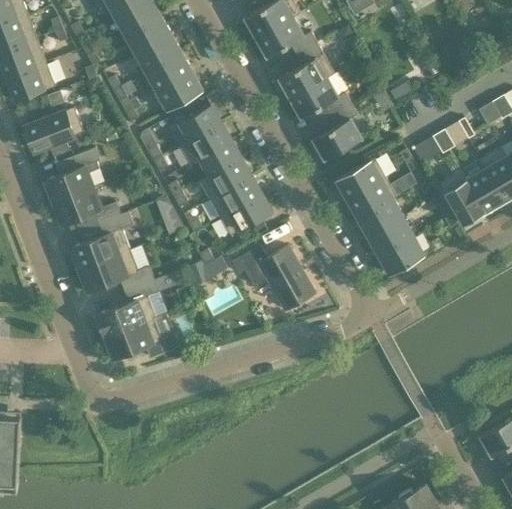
[(0,0),(0,26),(28,15),(22,0),(0,0)]
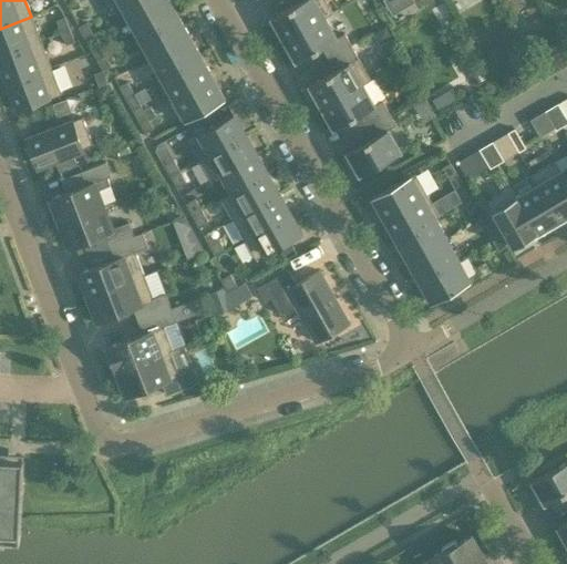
[(116,0),(127,18),(158,0),(116,0)]
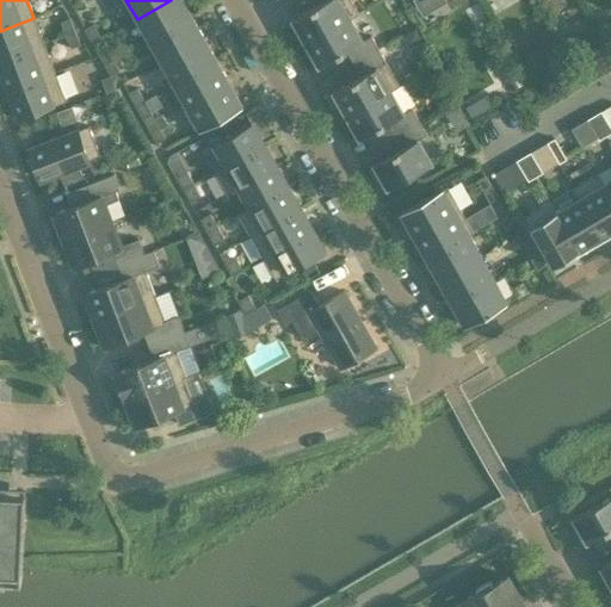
[(171,0),(137,19),(149,42),(191,18),(180,0),(171,0)]
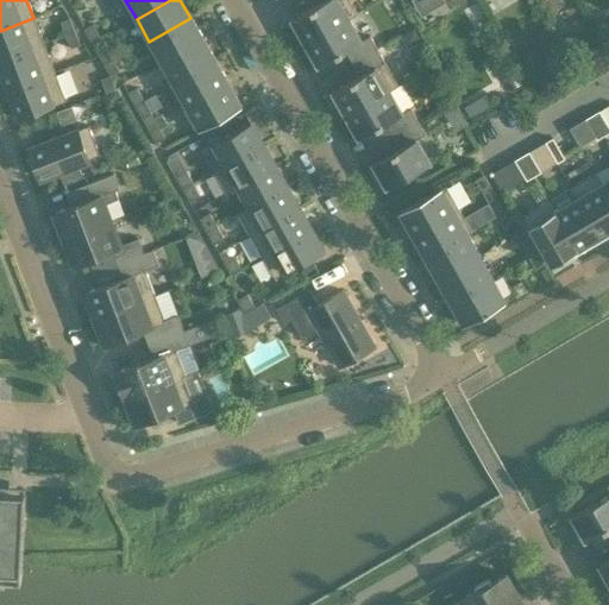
[(314,0),(319,6),(292,21),(305,45),(349,20),(337,0),(314,0)]
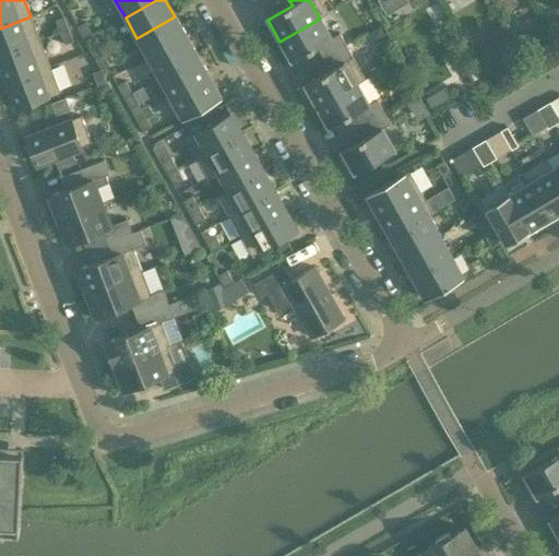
[(0,58),(40,43),(31,16),(0,28),(0,58)]
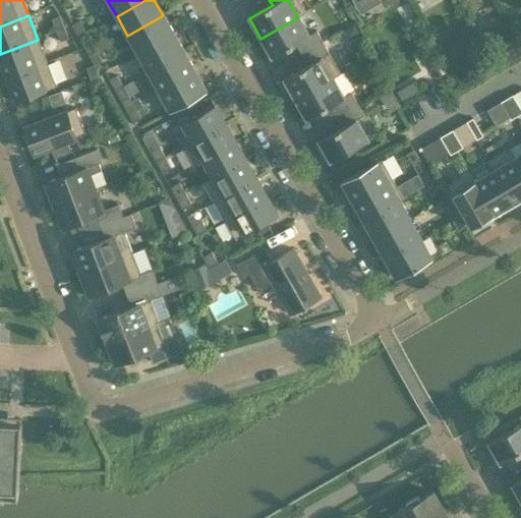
[(127,36),(138,55),(174,35),(163,15),(127,36)]
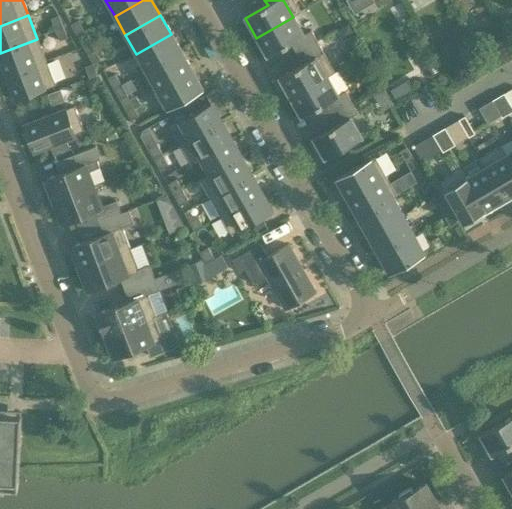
[(290,45),(296,55),(317,44),(310,31),(303,35),(293,17),(256,38),(267,58),(290,45)]
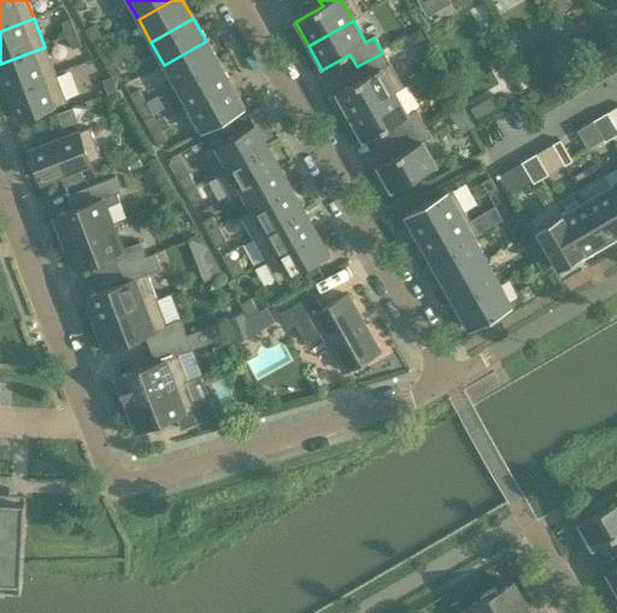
[(66,39),(76,35),(70,22),(60,25),(66,39)]
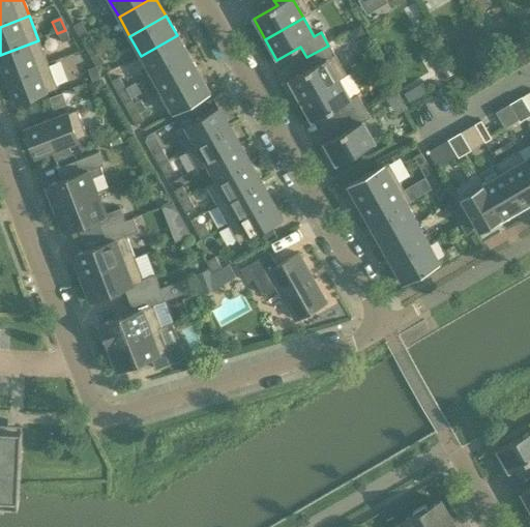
[(80,39),(87,34),(81,24),(74,28),(80,39)]
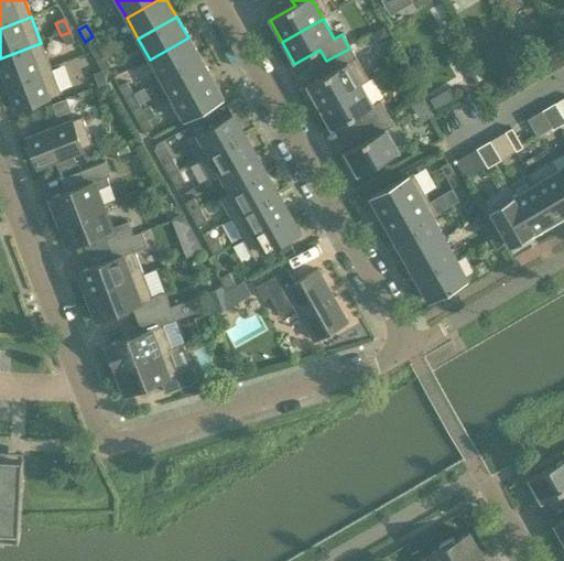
[(74,44),(69,32),(61,35),(65,47),(74,44)]
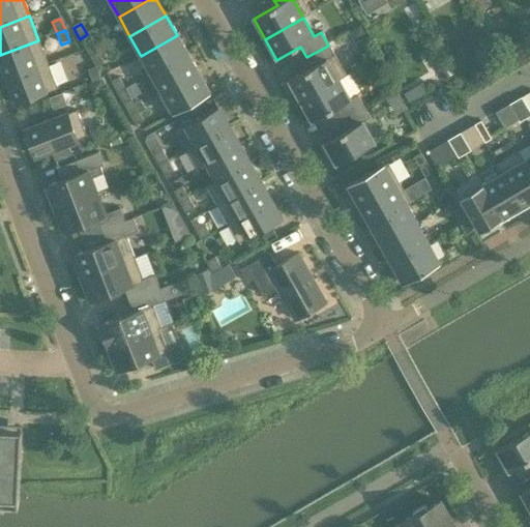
[(148,76),(148,77),(187,55),(177,35),(141,56),(151,74),(148,76)]
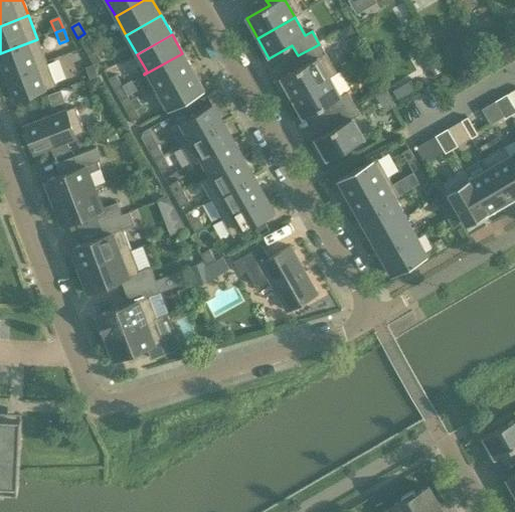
[(0,53),(0,61),(6,78),(46,62),(37,39),(0,53)]
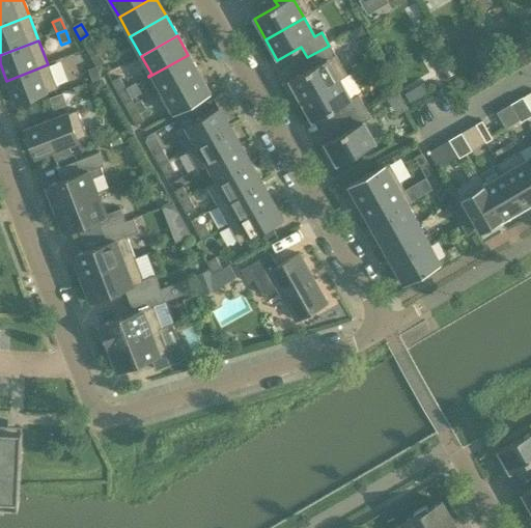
[(90,58),(98,54),(92,44),(84,48),(90,58)]
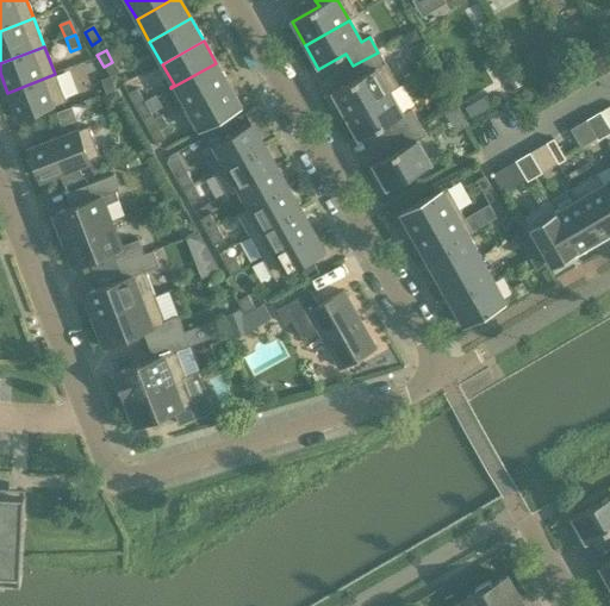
[(398,88),(378,52),(353,66),(360,79),(332,94),(346,118),(398,88)]
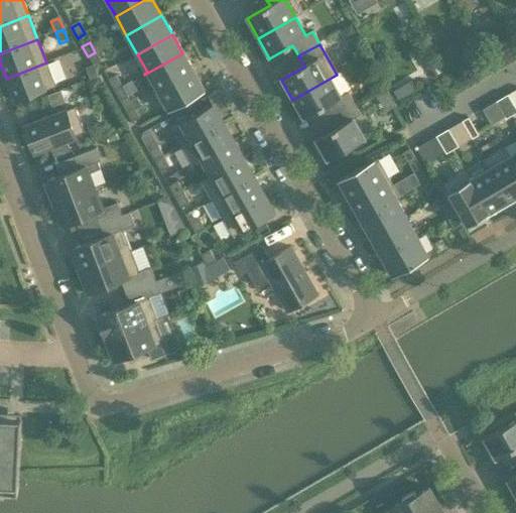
[(101,63),(95,52),(88,56),(94,68),(101,63)]
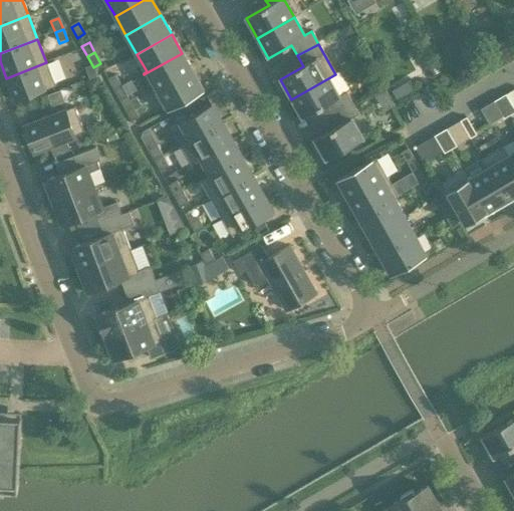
[(144,74),(155,93),(193,72),(182,53),(144,74)]
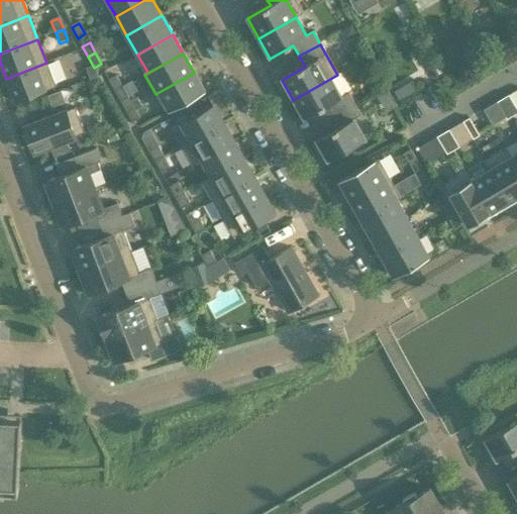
[(371,57),(362,62),(367,69),(375,64),(371,57)]
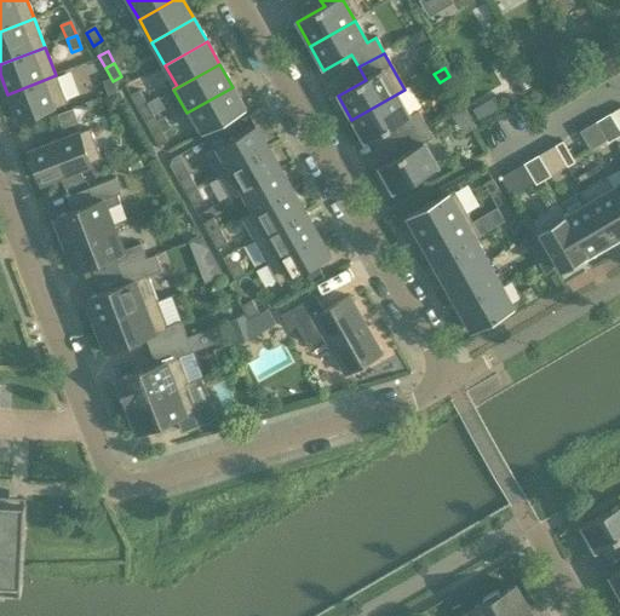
[(67,105),(56,75),(7,95),(19,125),(53,111),(53,110),(67,105)]
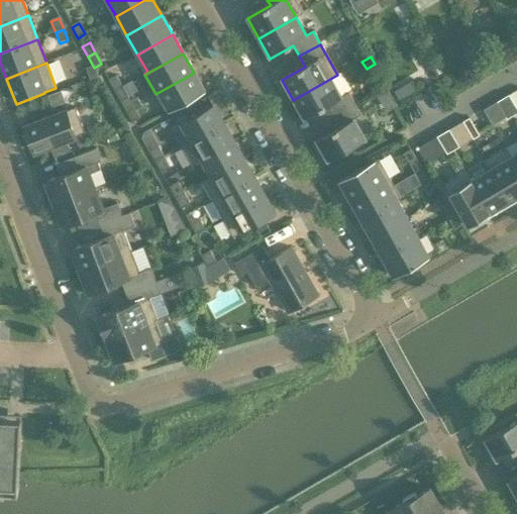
[(90,82),(98,79),(93,67),(85,71),(90,82)]
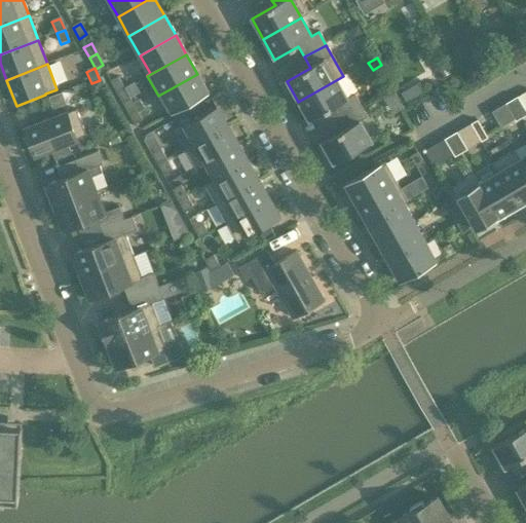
[(197,74),(158,96),(170,116),(209,94),(197,74)]
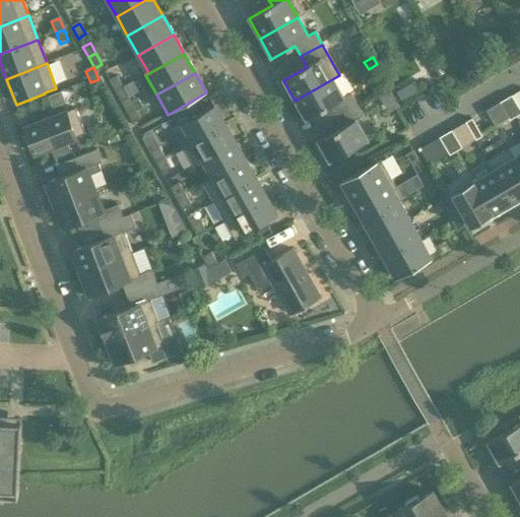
[(329,107),(335,118),(356,106),(349,93),(342,98),(332,79),(339,75),(295,101),(306,120),(329,107)]
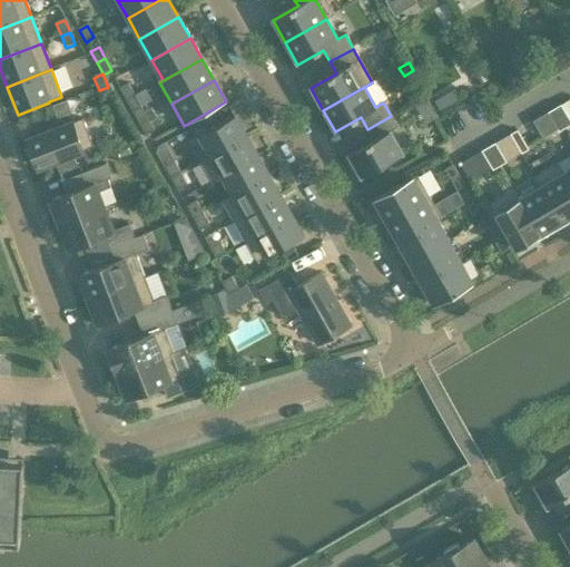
[(126,100),(134,96),(127,84),(119,89),(126,100)]
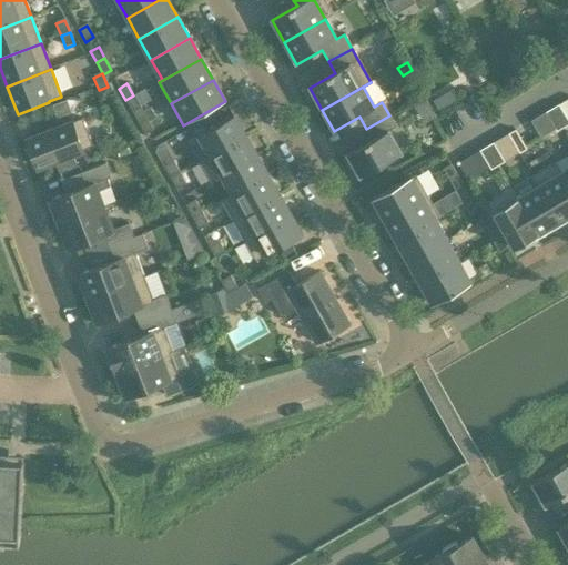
[(145,91),(134,97),(141,108),(151,102),(145,91)]
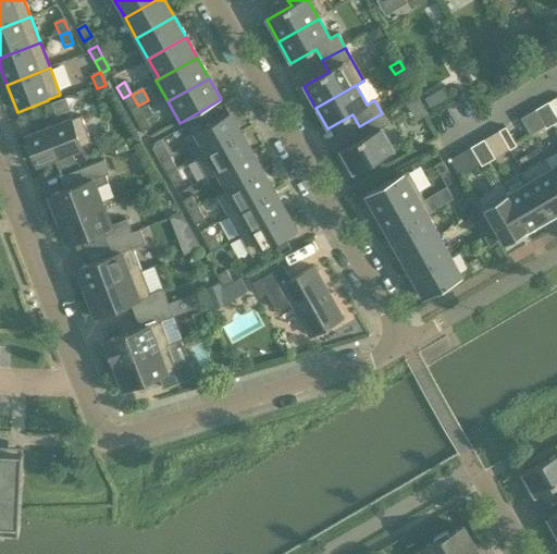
[(444,89),(424,100),(430,110),(449,99),(444,89)]
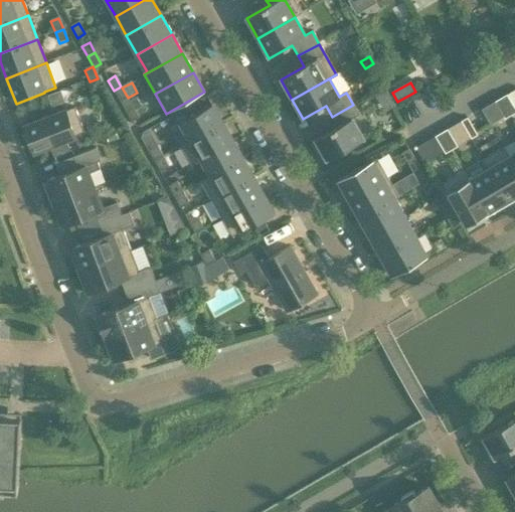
[(114,91),(120,101),(127,97),(121,87),(114,91)]
